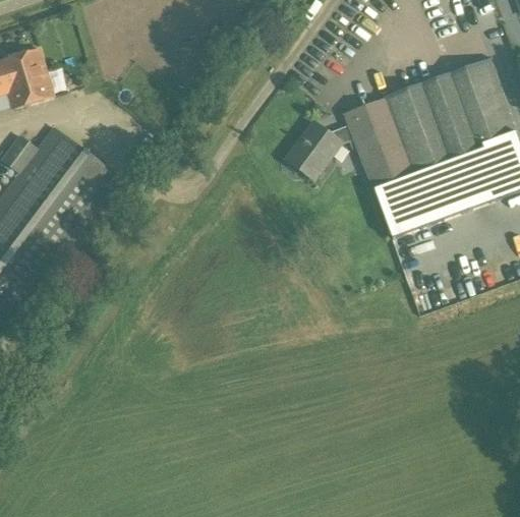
[(451,1),(451,18),(461,18),(461,1),(451,1)]
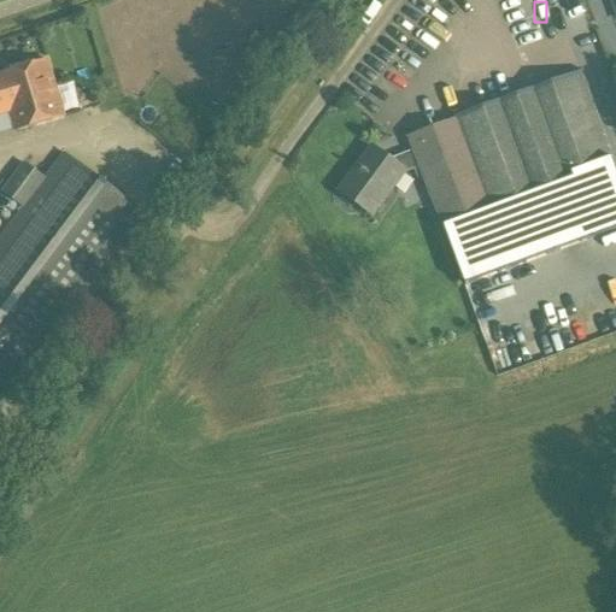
[(63,112),(45,56),(0,70),(0,109),(7,106),(13,127),(63,112)]
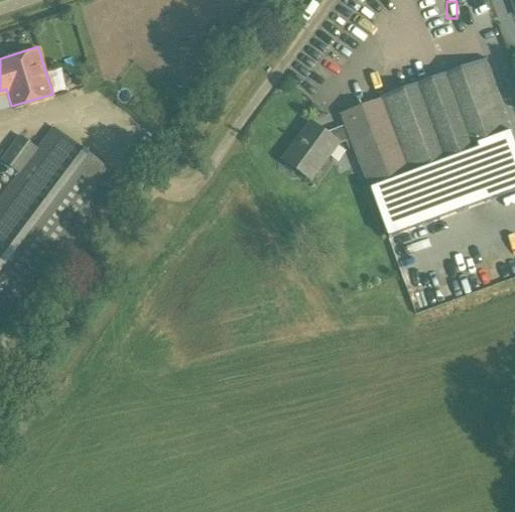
[(388,234),(514,186),(514,137),(486,57),(486,55),(380,95),(381,96),(342,111),(347,124),(329,131),(315,121),(299,141),(296,138),(283,155),(309,174),(336,140),(344,137),(347,146),(355,144),(370,183),(388,234)]
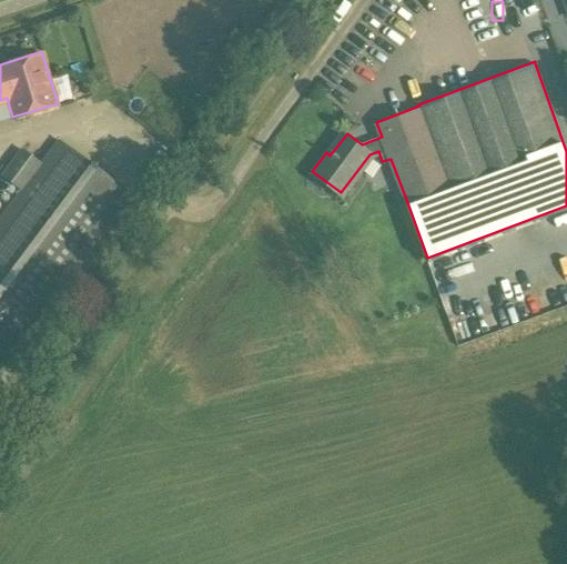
[(0,370),(132,193),(57,137),(39,161),(20,147),(0,173),(19,188),(0,212),(0,370)]
